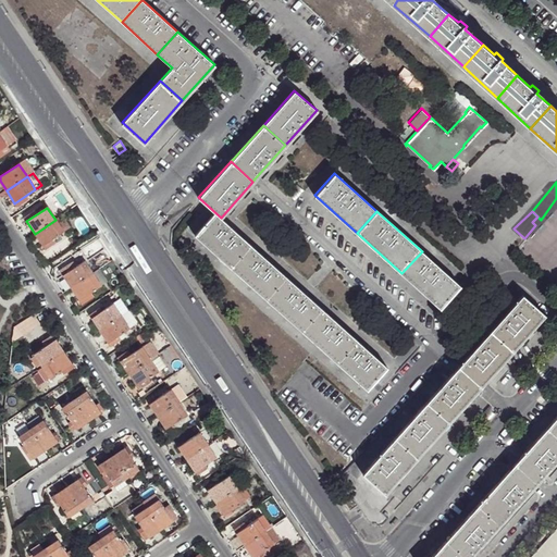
[(194,235),(233,270),(254,247),(214,212),(194,235)]
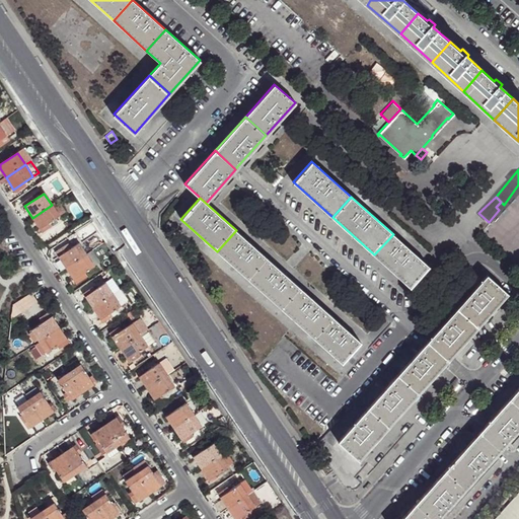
[(58,202),(52,205),(59,217),(65,212),(58,202)]
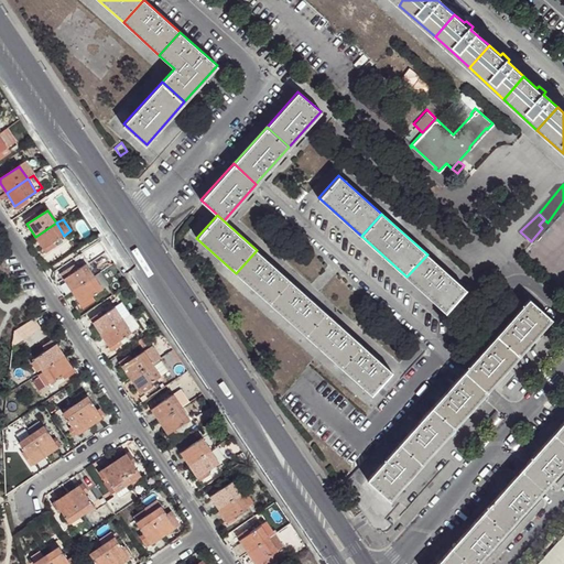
[(64,236),(56,223),(35,237),(43,249),(64,236)]
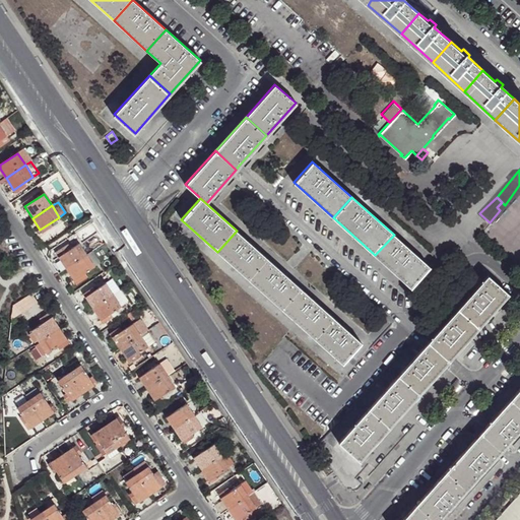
[(217,252),(251,281),(270,261),(237,231),(217,252)]
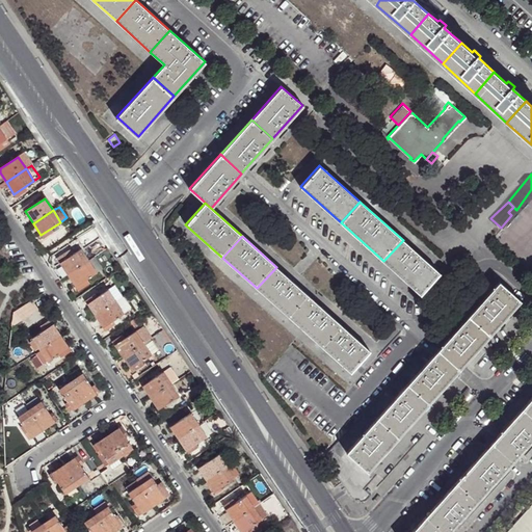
[(383,261),(420,293),(439,272),(403,240),(383,261)]
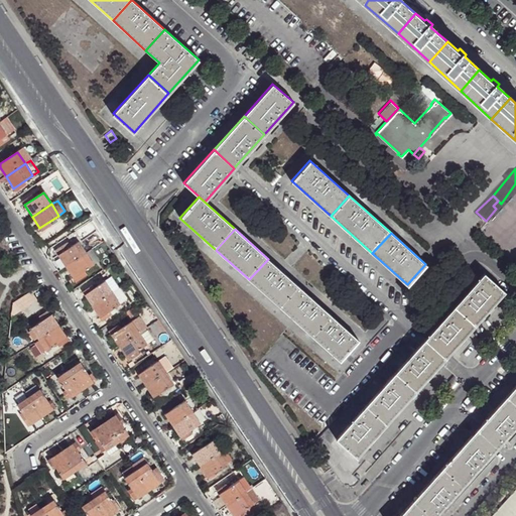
[(67,266),(86,254),(79,242),(58,254),(67,266)]
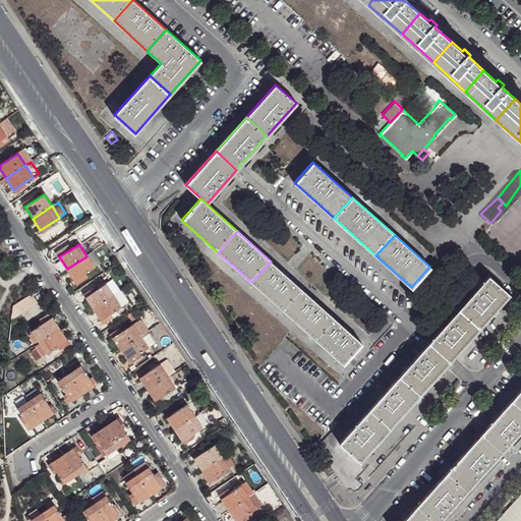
[(93,252),(87,256),(95,268),(101,264),(93,252)]
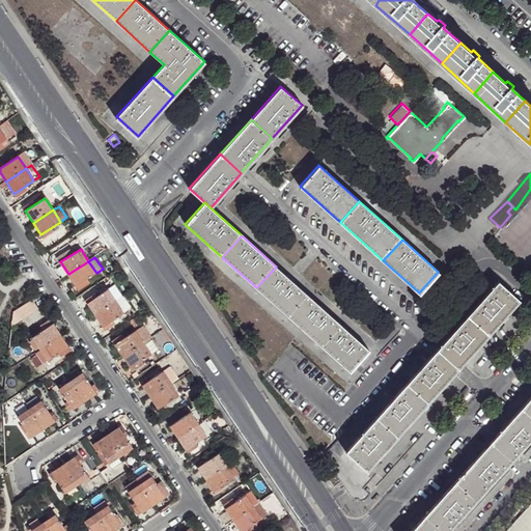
[(96,273),(88,261),(68,274),(77,285),(96,273)]
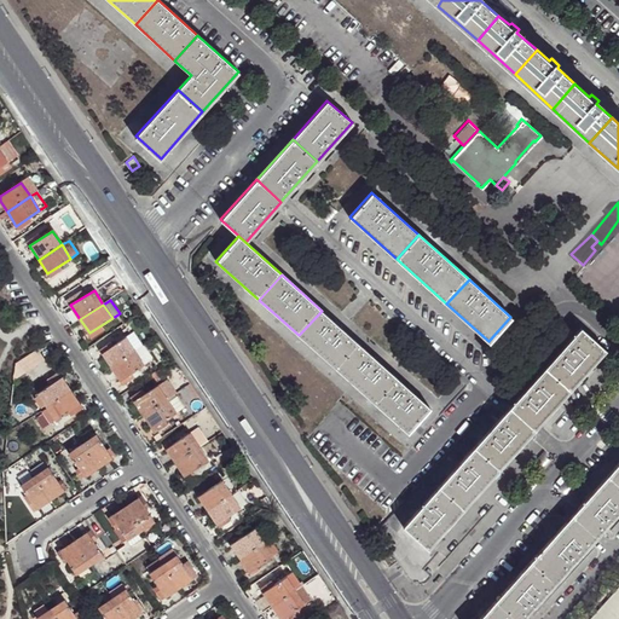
[(299,335),(340,371),(362,346),(322,311),(299,335)]
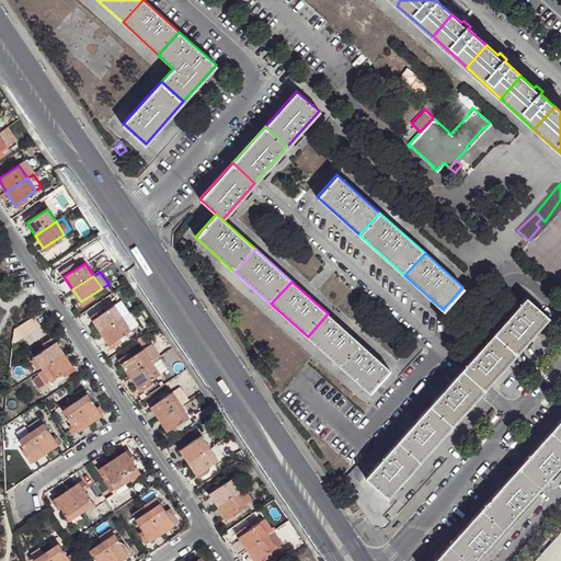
[(548,316),(525,296),(494,331),(517,352),(548,316)]
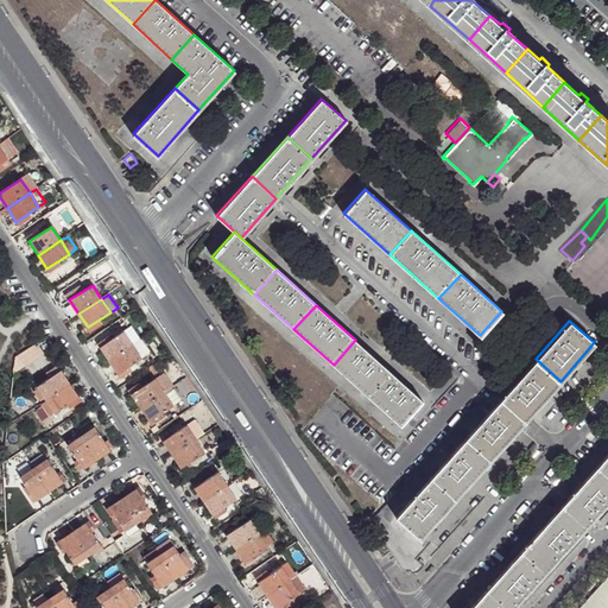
[(111,361),(133,346),(124,333),(101,347),(111,361)]
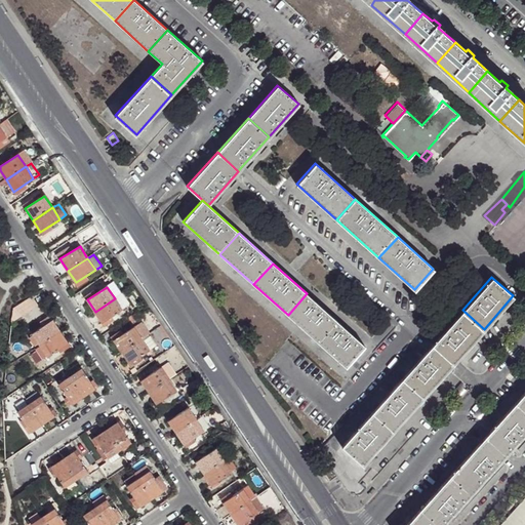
[(321,344),(339,323),(307,293),(288,315),(321,344)]
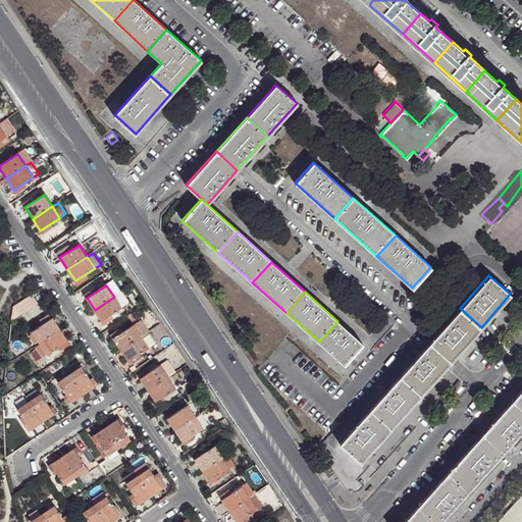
[(20,314),(38,303),(32,293),(14,304),(20,314)]
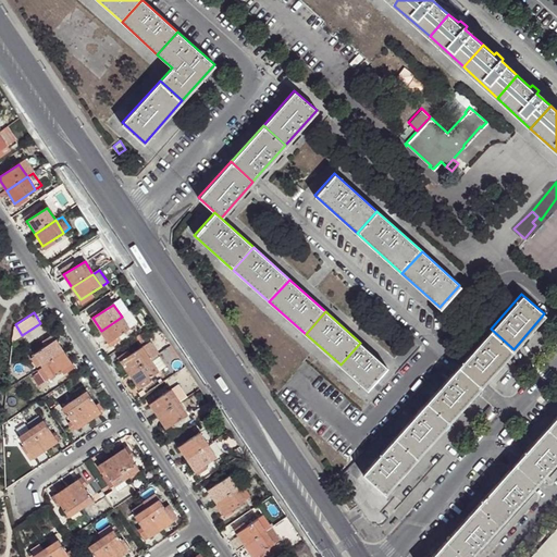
[(130,330),(122,317),(101,331),(109,343),(130,330)]
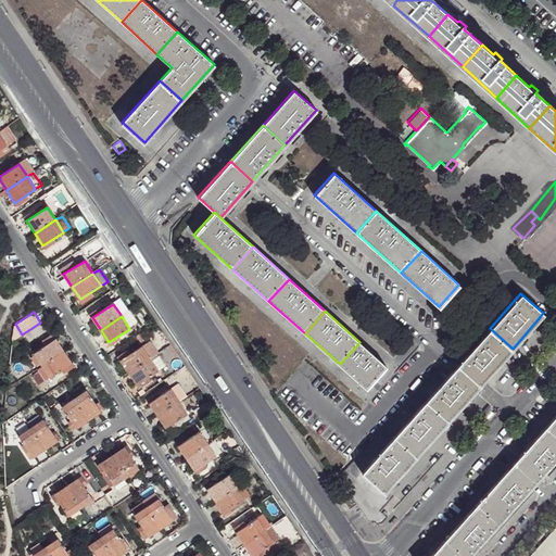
[(513,349),(490,328),(458,364),(481,383),(513,349)]
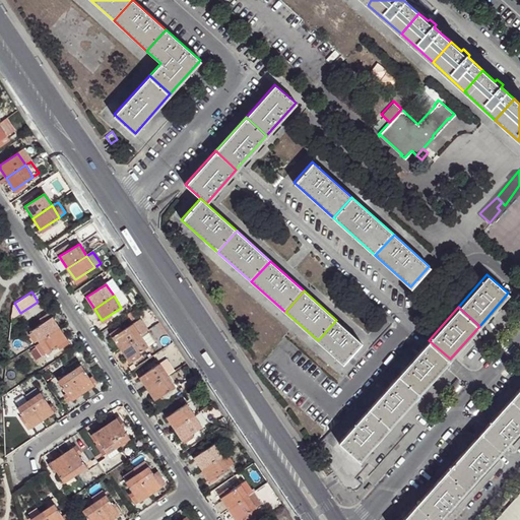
[(41,342),(60,329),(52,317),(33,330),(41,342)]
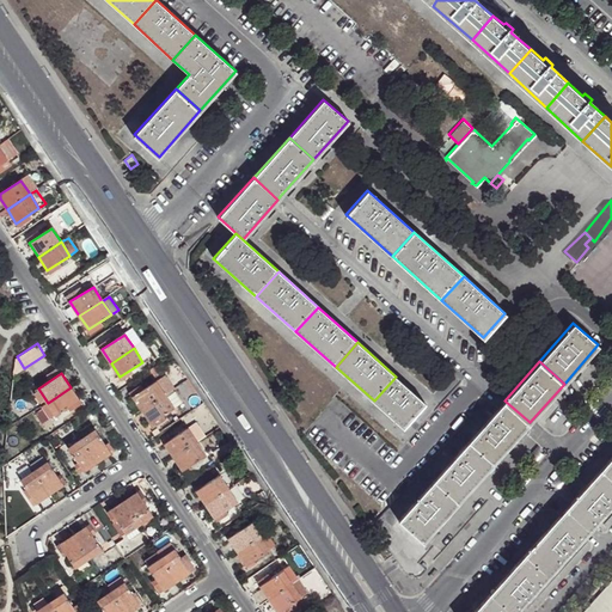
[(374,401),(404,427),(426,403),(396,377),(374,401)]
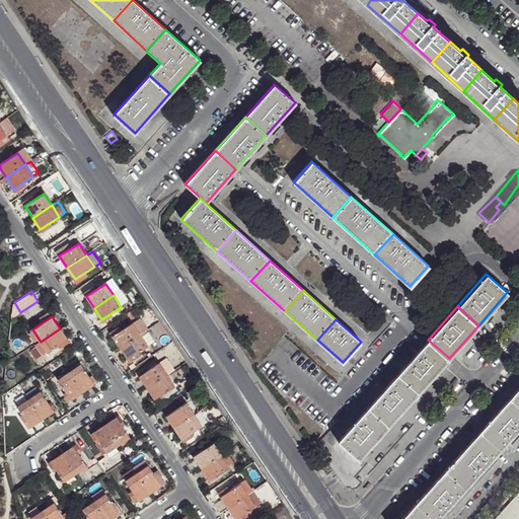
[(132,323),(140,336),(145,332),(137,320),(132,323)]
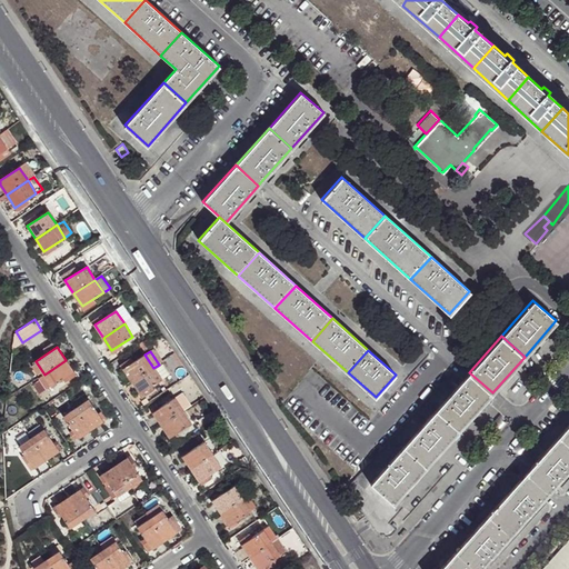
[(132,382),(153,368),(145,355),(123,369),(132,382)]
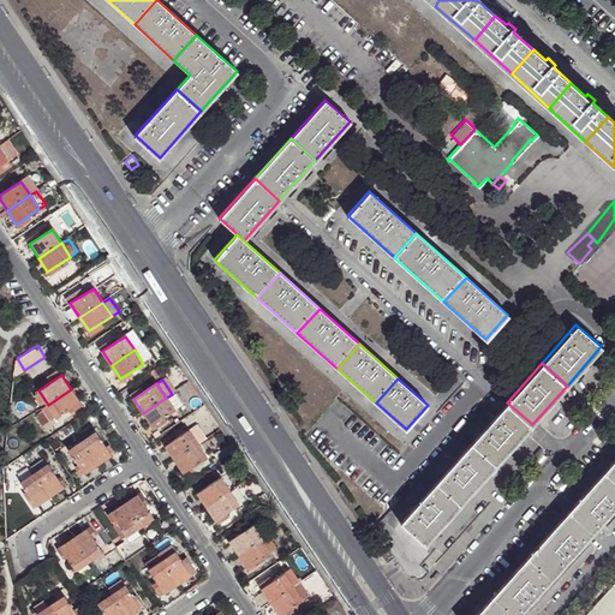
[(81,404),(71,389),(48,405),(57,418),(81,404)]
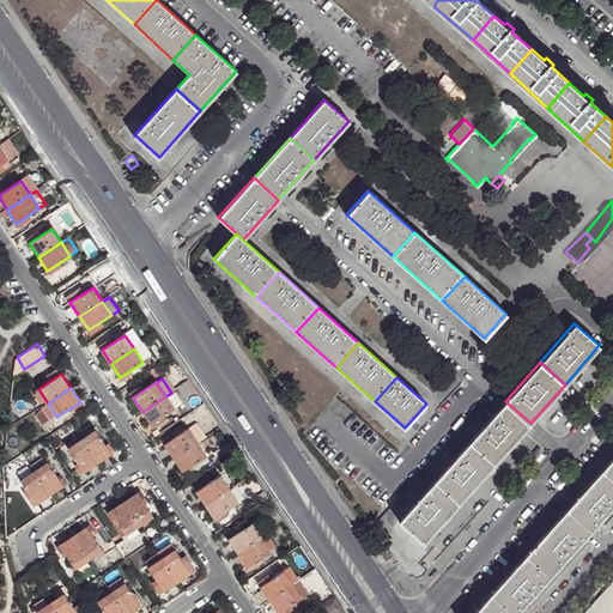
[(175,411),(165,396),(143,412),(152,425),(175,411)]
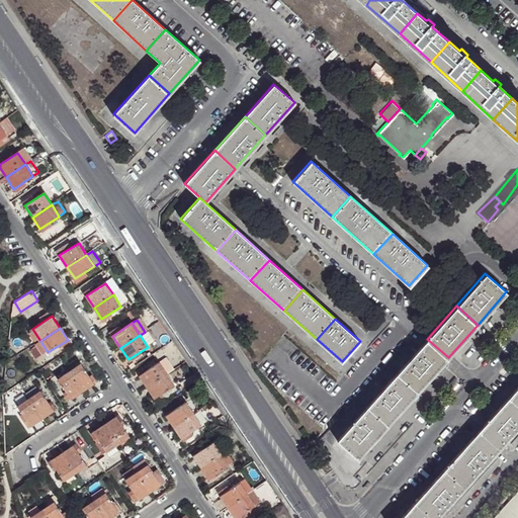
[(427,339),(397,374),(418,393),(448,357),(427,339)]
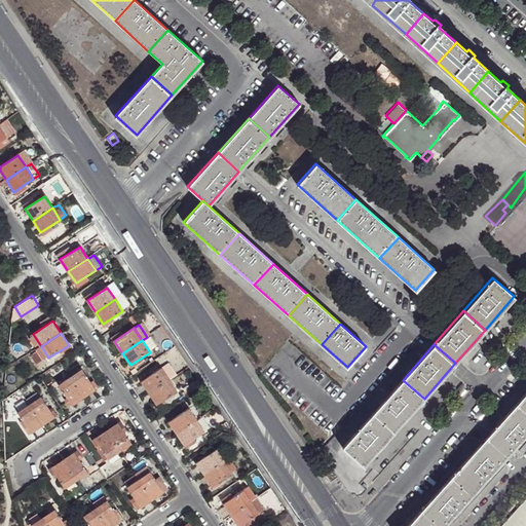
[(162,370),(170,381),(175,378),(166,366),(162,370)]
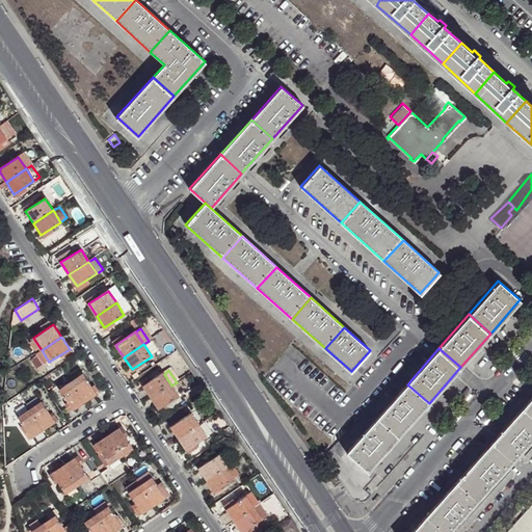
[(83,374),(71,382),(84,402),(97,395),(83,374)]
